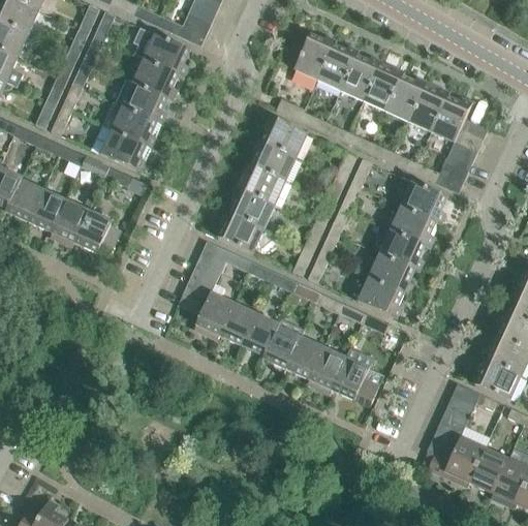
[(0,0),(0,20),(29,33),(39,9),(18,0),(0,0)]
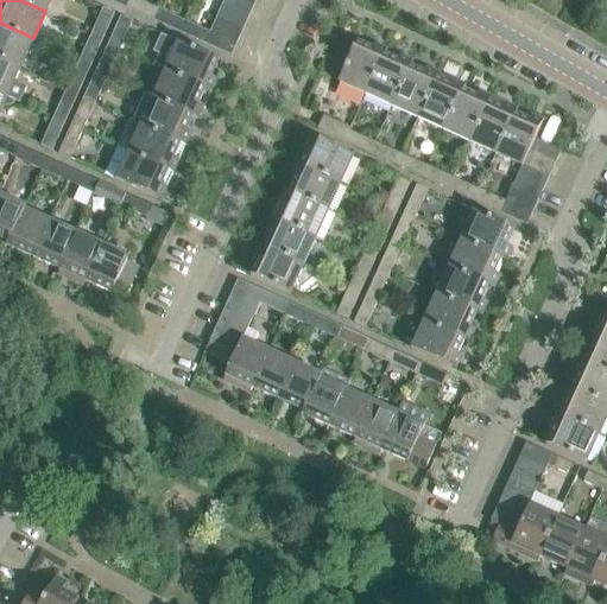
[(20,0),(45,11),(51,0),(20,0)]
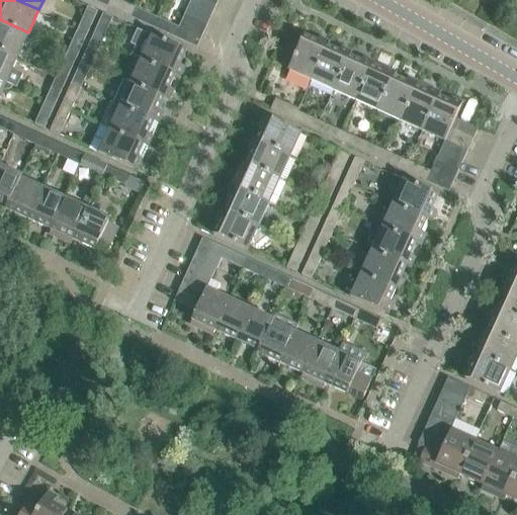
[(190,0),(189,3),(211,14),(217,4),(207,0),(190,0)]
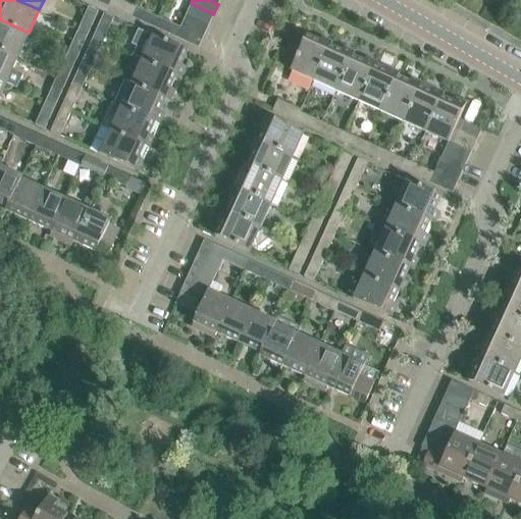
[(186,14),(208,24),(213,14),(191,3),(186,14)]
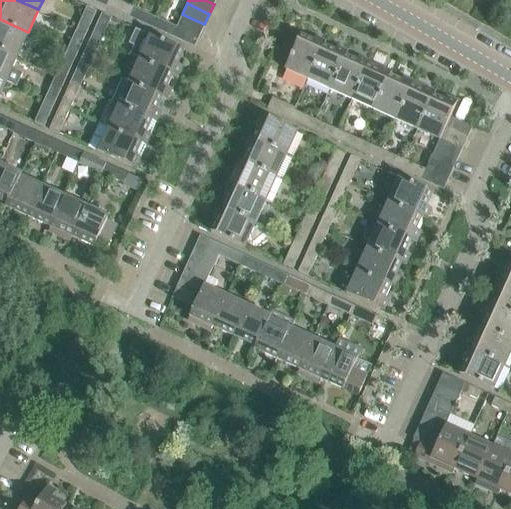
[(77,27),(86,32),(97,9),(87,4),(77,27)]
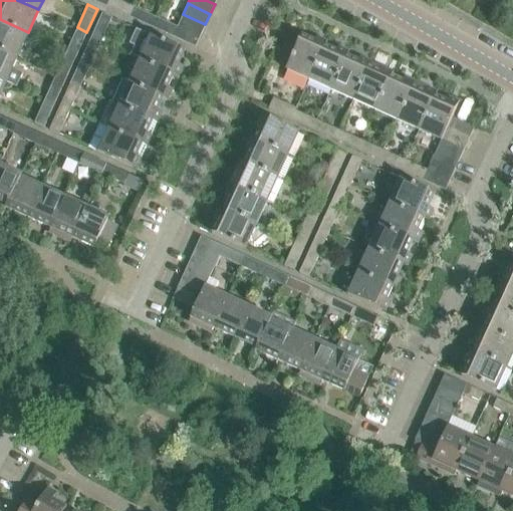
[(130,15),(152,25),(156,15),(135,5),(130,15)]
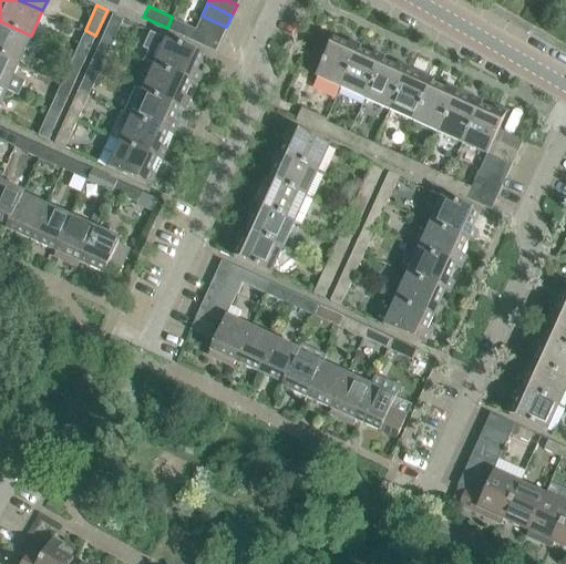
[(102,38),(112,43),(124,17),(113,12),(102,38)]
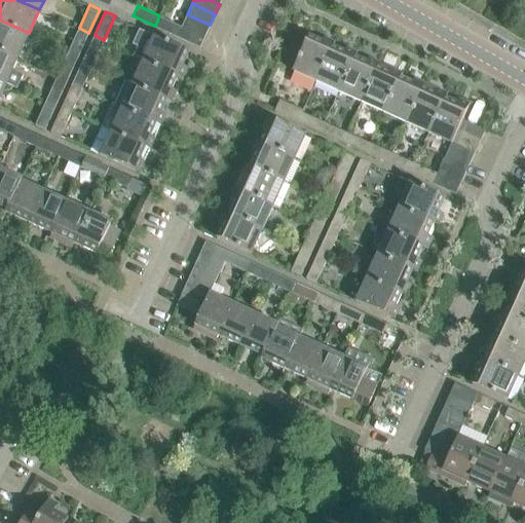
[(182,26),(205,36),(210,25),(187,14),(182,26)]
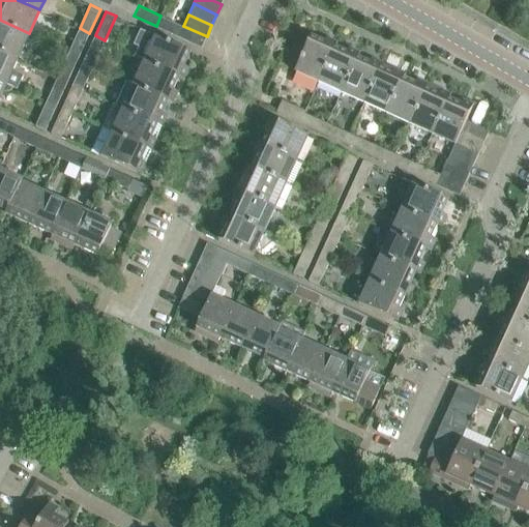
[(179,36),(183,26),(160,16),(156,26),(179,36)]
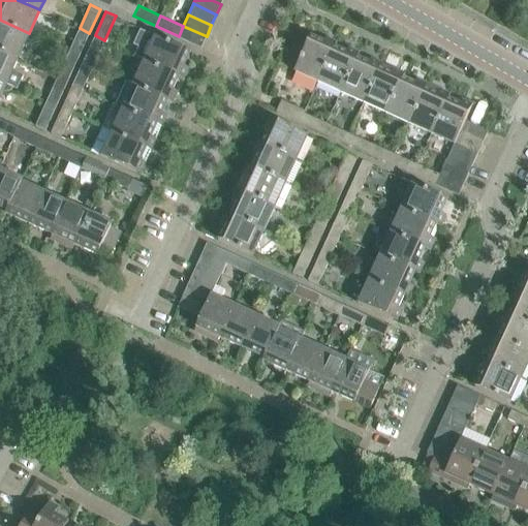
[(0,49),(19,57),(29,33),(0,20),(0,49)]
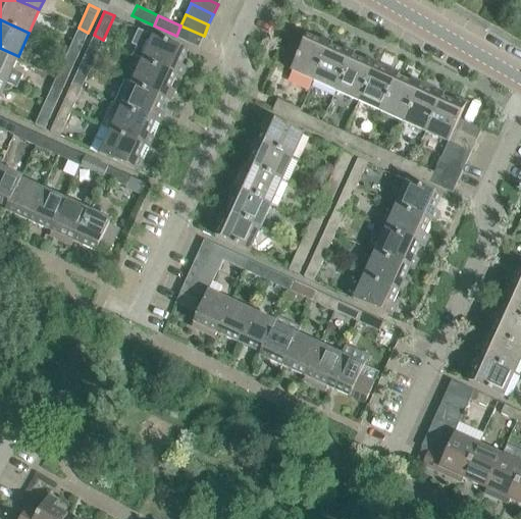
[(204,36),(180,26),(176,36),(199,46),(204,36)]
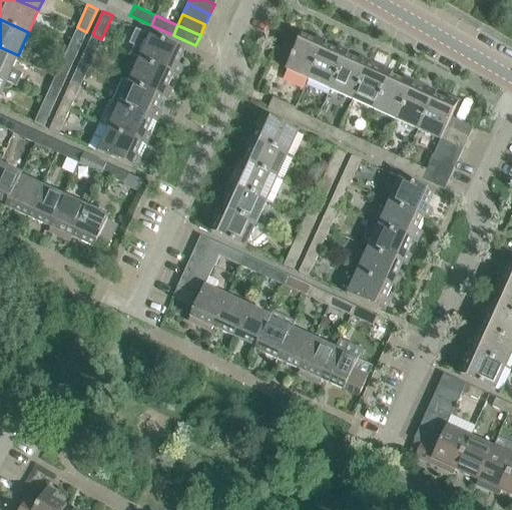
[(86,32),(77,27),(66,50),(76,55),(86,32)]
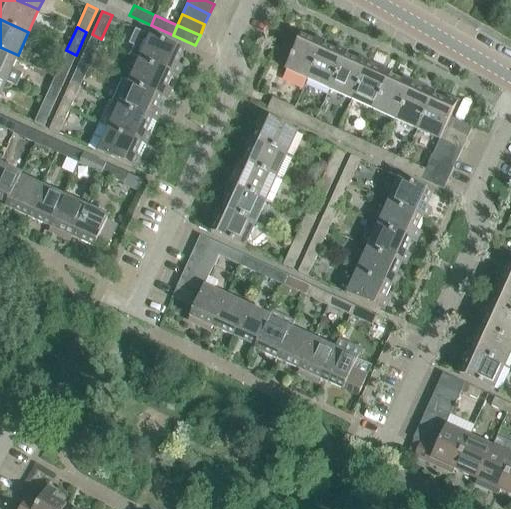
[(140,57),(173,72),(177,74),(182,63),(178,61),(184,47),(151,33),(140,57)]
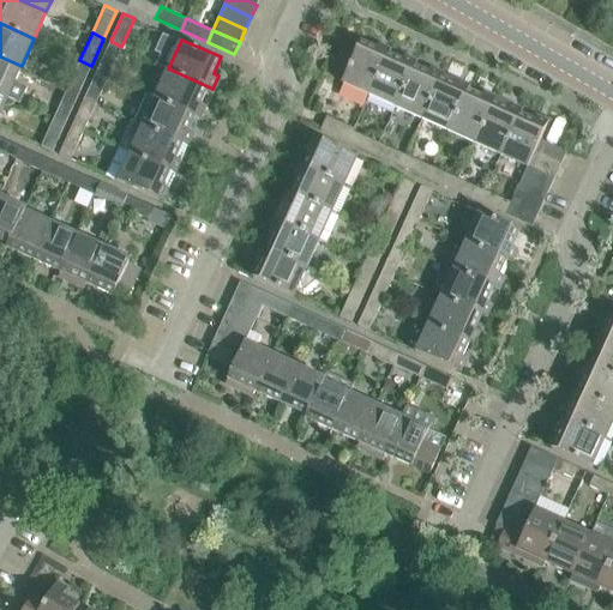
[(371,92),(390,53),(392,47),(379,41),(377,47),(362,40),(343,79),(371,92)]
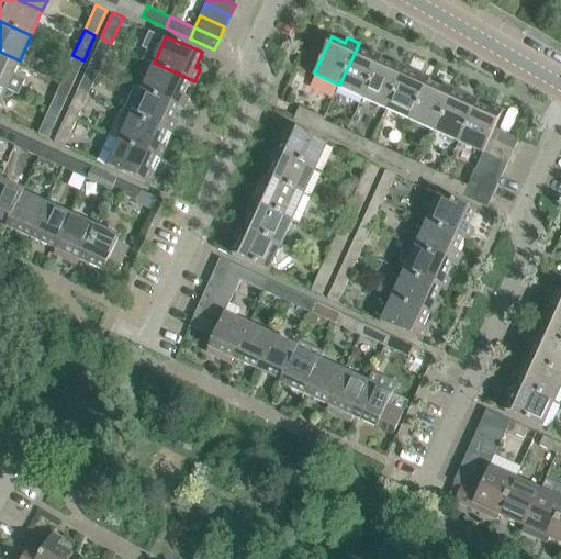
[(111,43),(101,37),(89,63),(100,68),(111,43)]
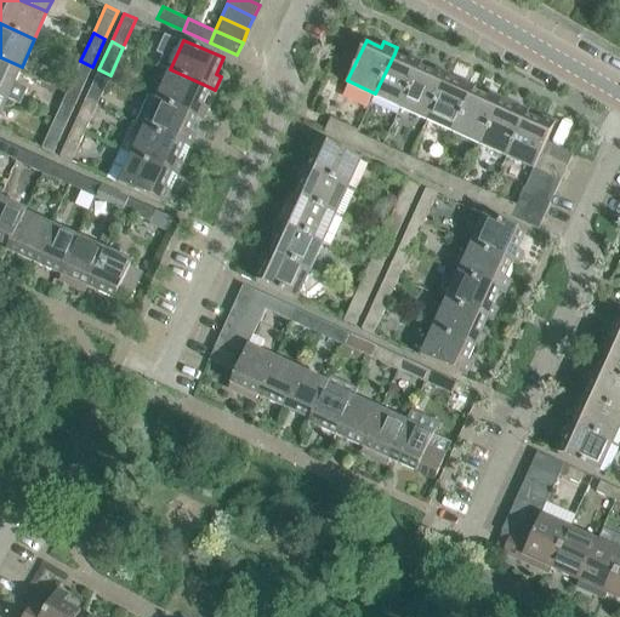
[(375,93),(402,106),(420,66),(424,60),(410,53),(408,60),(394,53),(375,93)]
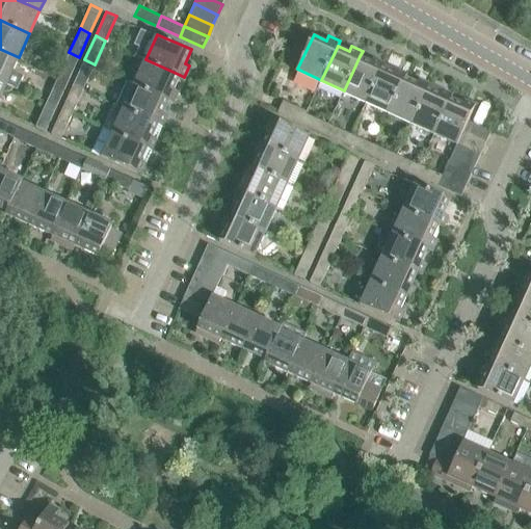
[(24,74),(14,69),(19,57),(0,49),(0,78),(7,81),(7,82),(18,86),(24,74)]
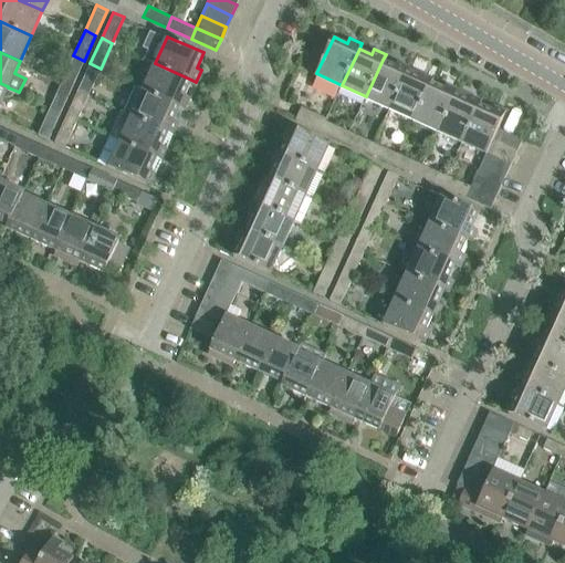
[(84,61),(73,55),(62,81),(73,86),(84,61)]
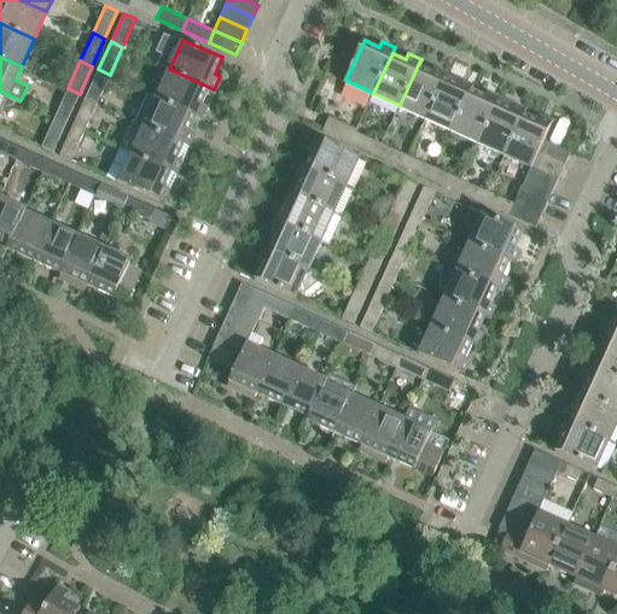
[(426,117),(444,77),(447,71),(435,65),(432,71),(418,65),(400,105),(426,117)]
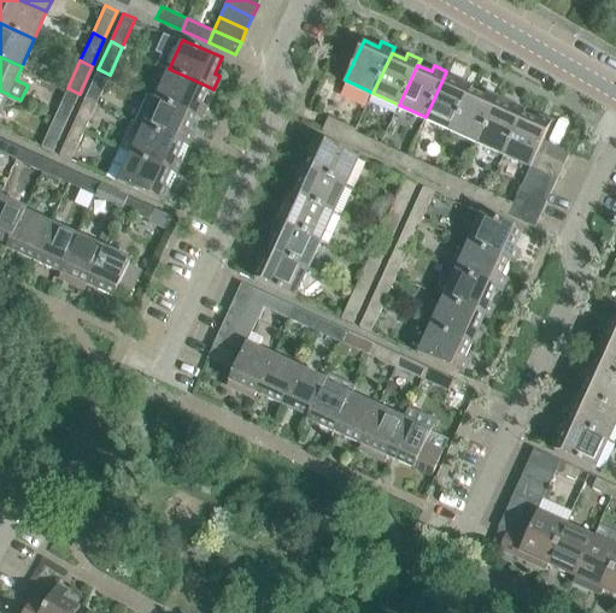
[(110,75),(98,69),(86,96),(97,102),(110,75)]
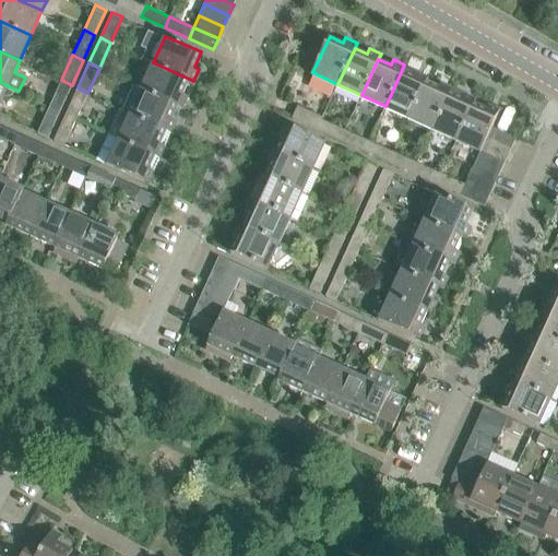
[(182,92),(189,79),(153,62),(141,87),(178,104),(182,106),(188,94),(182,92)]
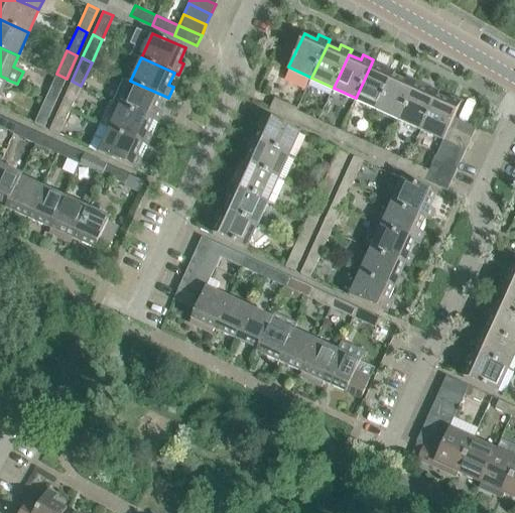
[(371,65),(356,98),(377,108),(393,75),(395,70),(384,66),(382,70),(371,65)]
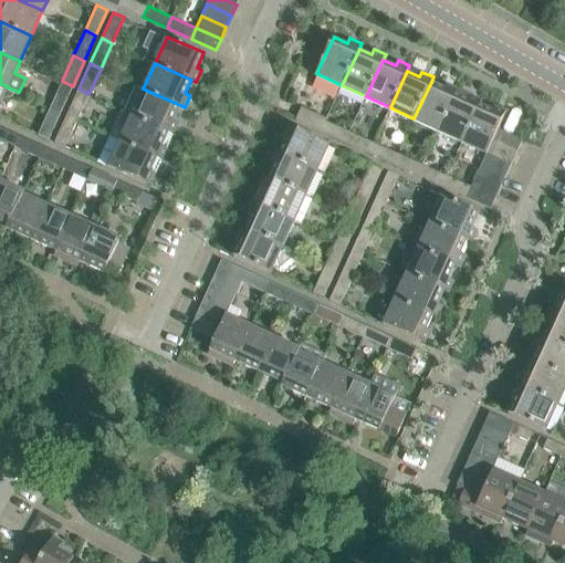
[(61,112),(73,86),(62,81),(50,106),(61,112)]
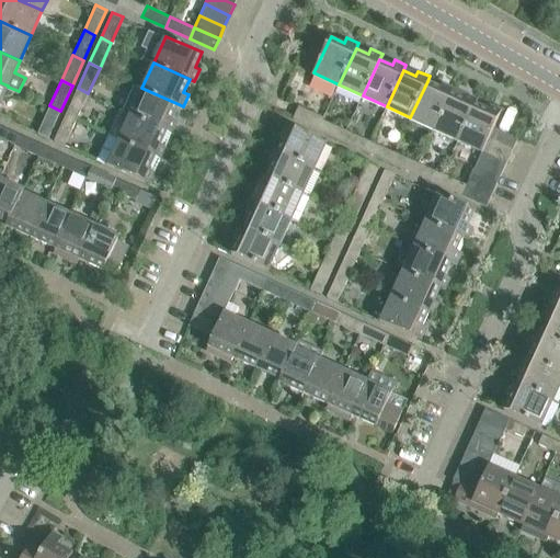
[(427,81),(410,117),(434,128),(454,88),(442,82),(440,87),(427,81)]
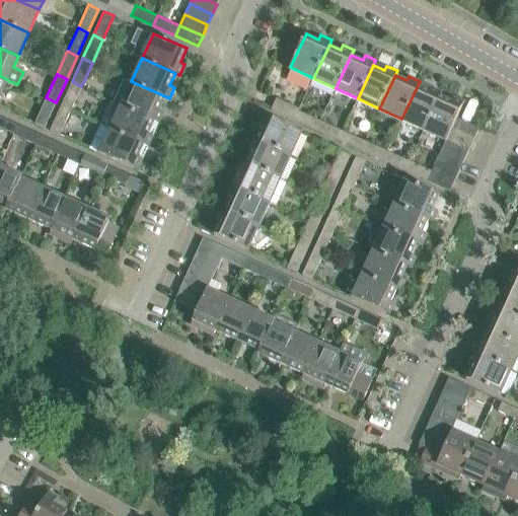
[(0,95),(3,89),(11,87),(13,84),(17,85),(17,84),(7,80),(7,79),(0,76),(0,95)]
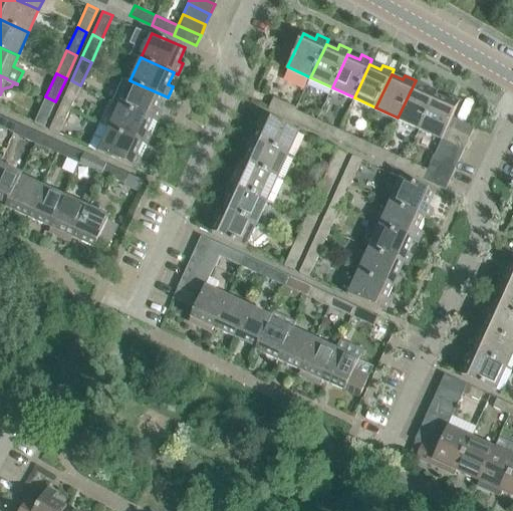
[(60,103),(70,108),(80,85),(71,80),(60,103)]
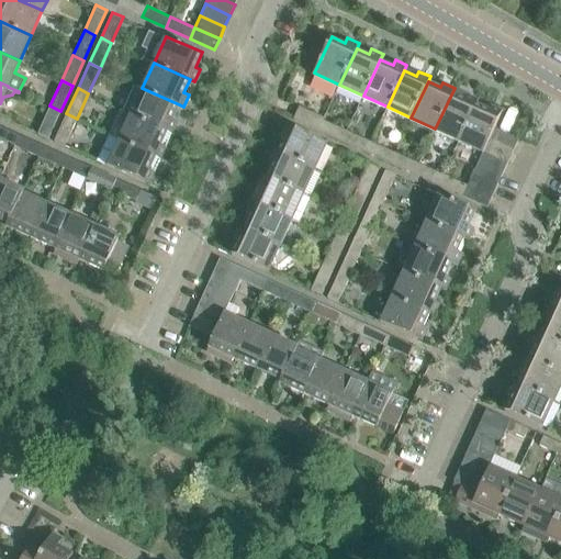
[(172,118),(179,104),(142,88),(131,113),(167,130),(172,132),(177,120),(172,118)]
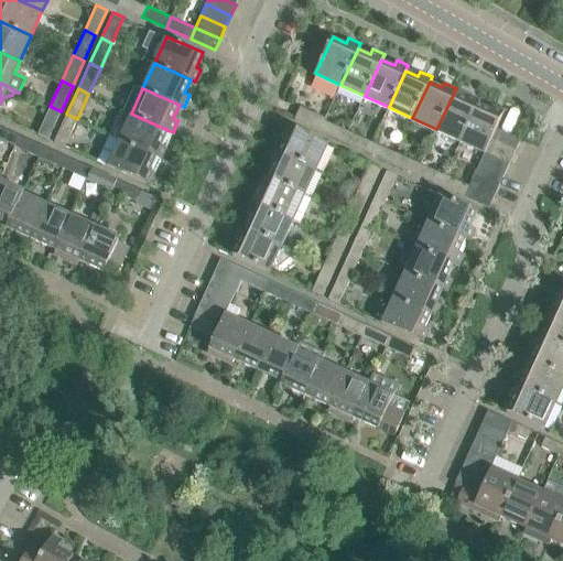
[(479,99),(456,88),(436,129),(461,139),(477,104),(479,99)]
